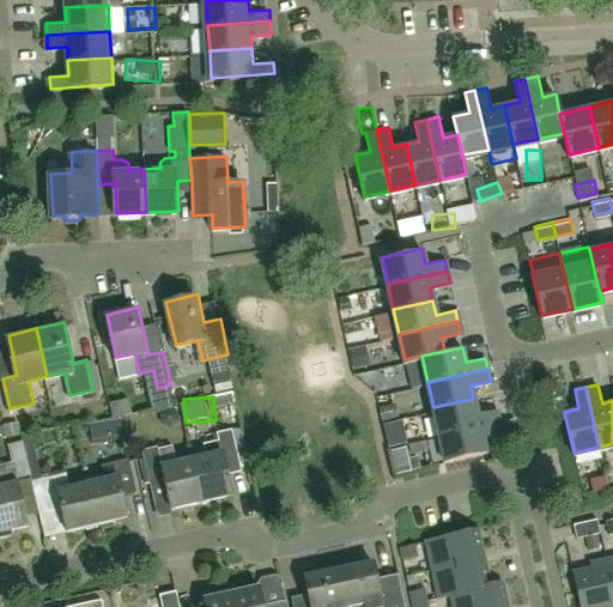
[(473,399),(434,407),(438,432),(499,419),(497,407),(477,412),(473,399)]
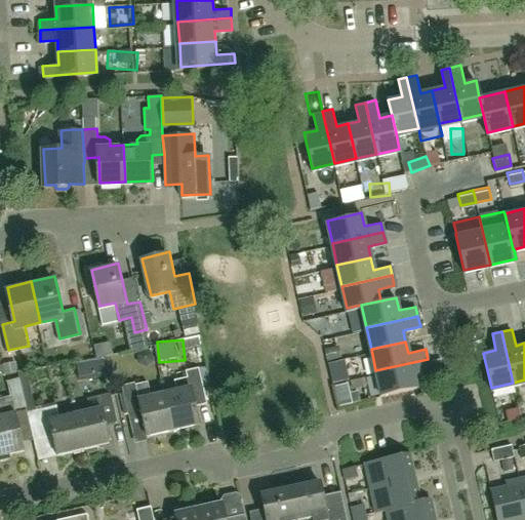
[(102,355),(90,357),(93,375),(105,373),(102,355)]
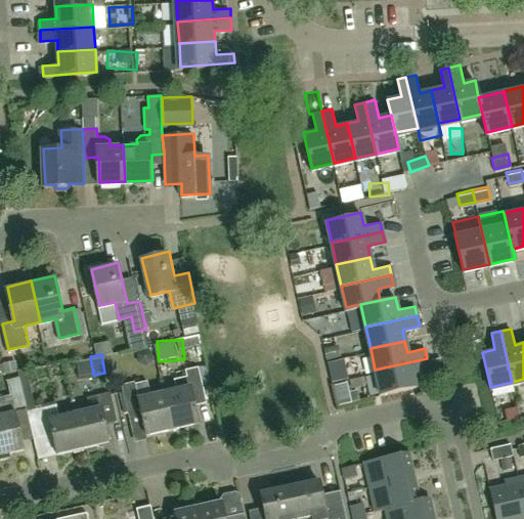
[(427,358),(375,370),(380,393),(415,385),(411,372),(429,368),(427,358)]
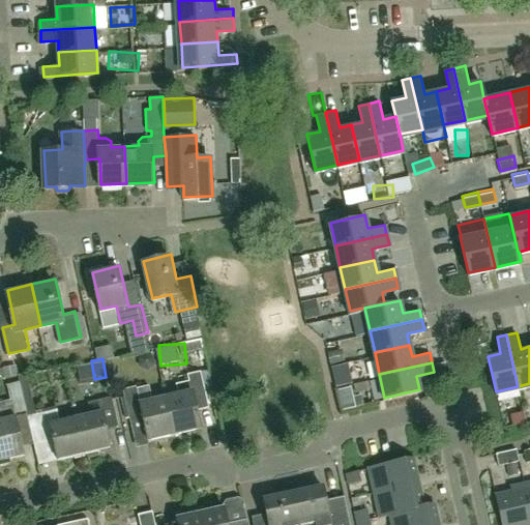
[(360,379),(358,363),(341,366),(343,382),(360,379)]
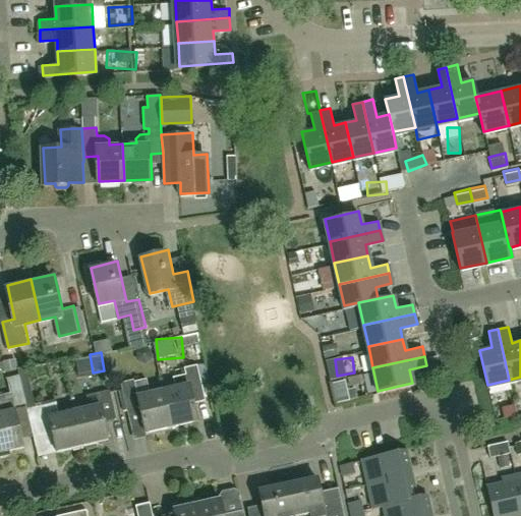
[(196,417),(190,394),(204,391),(197,363),(185,366),(186,371),(174,376),(176,384),(164,387),(172,423),(196,417)]
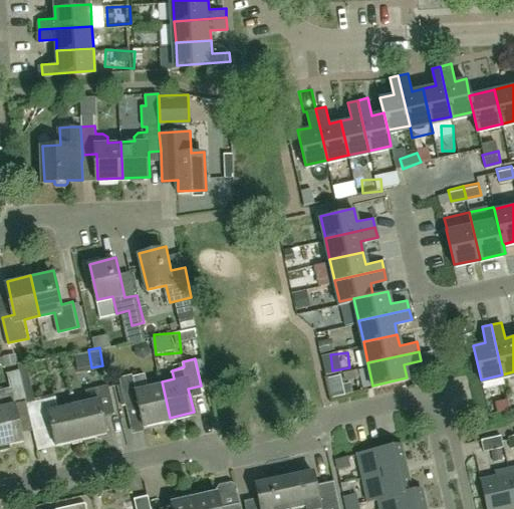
[(15,399),(26,396),(20,367),(8,370),(11,386),(0,388),(0,394),(3,406),(0,406),(0,445),(25,439),(15,399)]
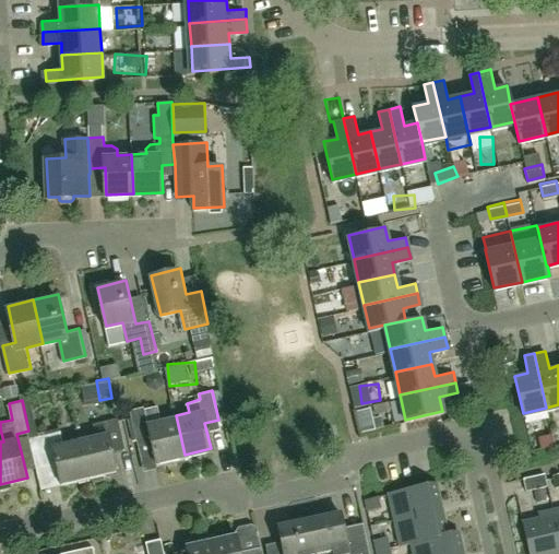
[(399,400),(376,404),(379,424),(402,420),(399,400)]
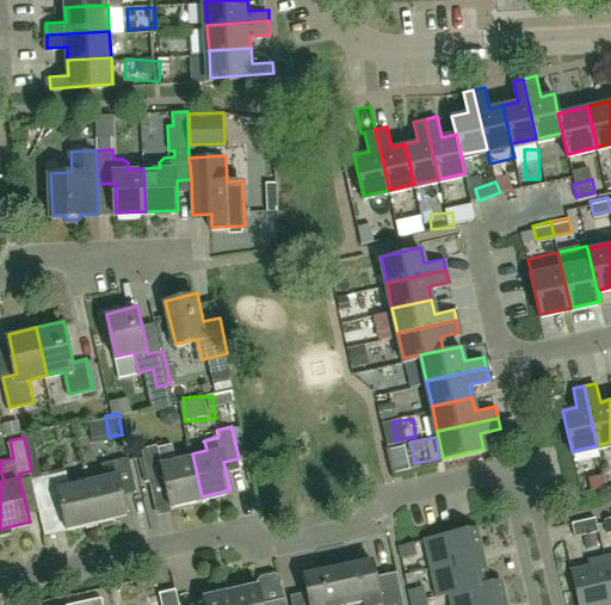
[(158,445),(158,443),(142,446),(150,480),(164,476),(170,504),(202,497),(192,454),(177,457),(172,442),(158,445)]
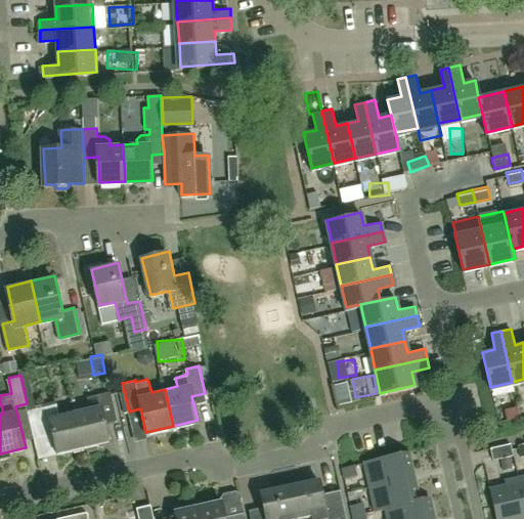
[(105,422),(118,419),(111,390),(89,395),(92,406),(76,411),(85,446),(111,440),(105,422)]
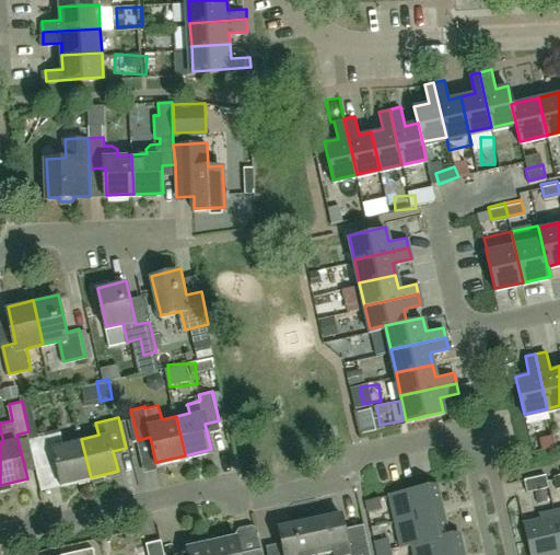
[(91,477),(81,439),(65,442),(61,430),(37,436),(44,466),(58,463),(62,484),(91,477)]
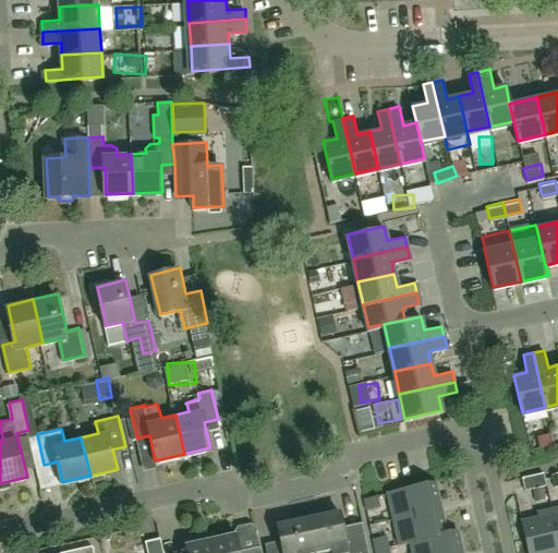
[(521,476),(524,488),(546,482),(543,470),(521,476)]
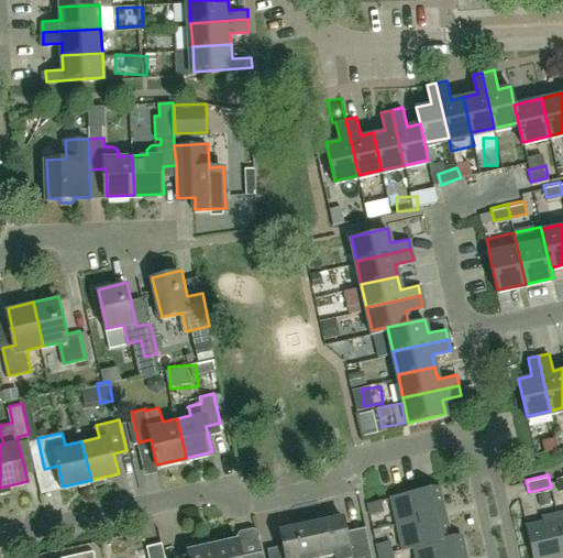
[(396,522),(444,511),(438,484),(390,495),(396,522)]
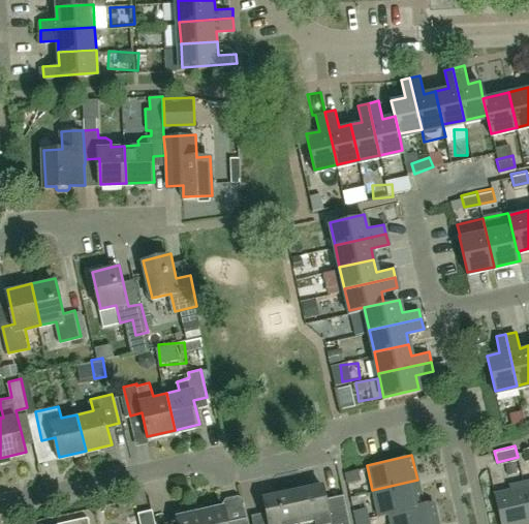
[(346,481),(360,478),(358,466),(344,469),(346,481)]
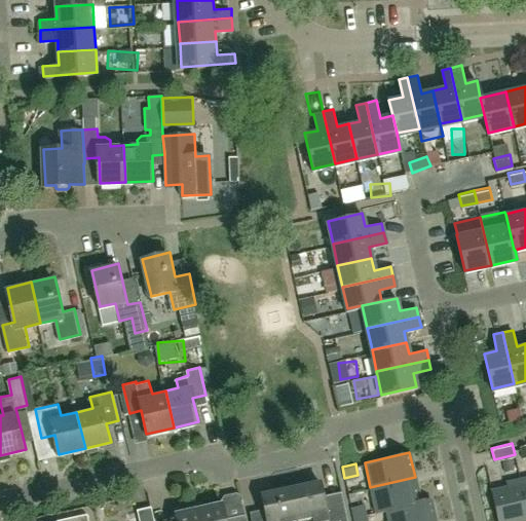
[(525,516),(525,475),(517,477),(525,517),(525,516)]
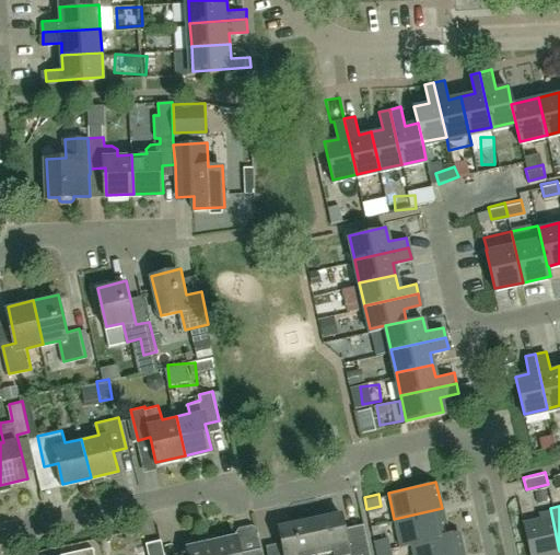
[(442,508),(394,519),(399,543),(410,541),(410,542),(458,531),(447,533),(442,508)]
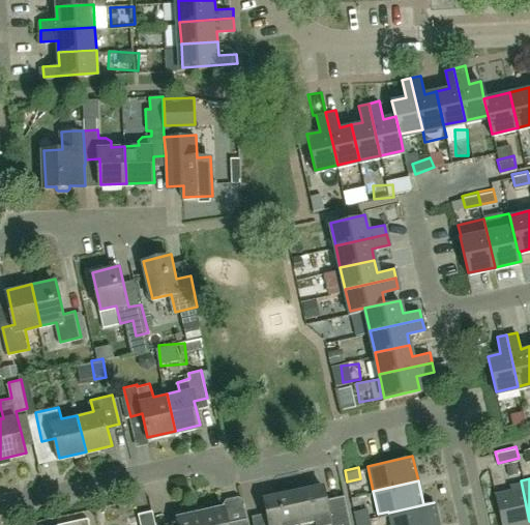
[(509,524),(529,521),(521,480),(509,484),(510,488),(494,492),(501,524),(509,524)]
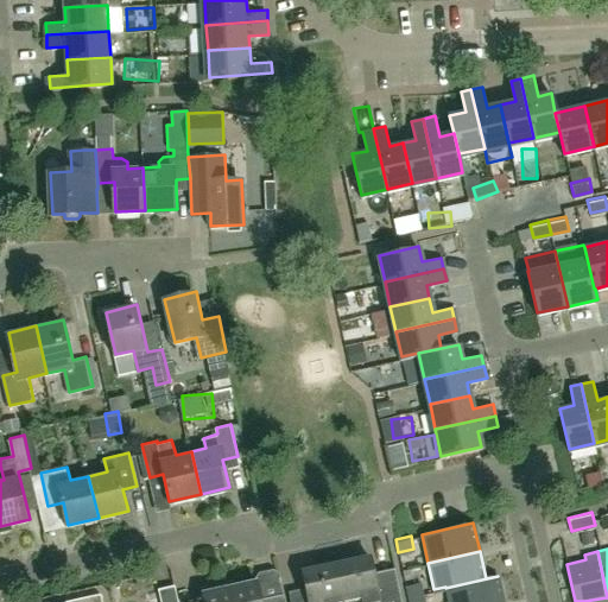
[(369,555),(335,563),(343,601),(362,596),(362,601),(403,601),(394,566),(373,571),(369,555)]
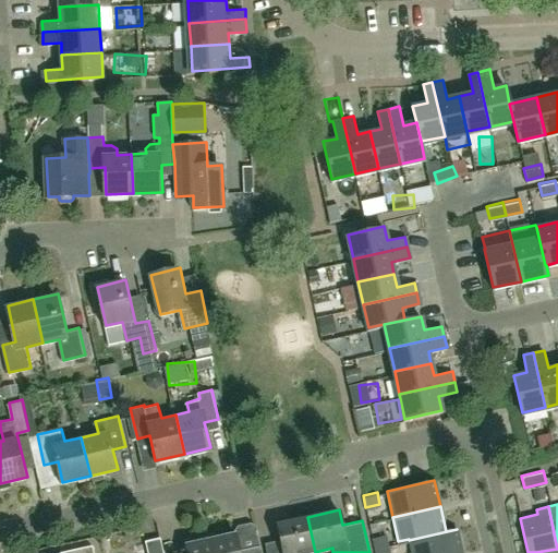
[(307,552),(315,552),(307,517),(277,524),(282,549),(267,552),(307,552)]
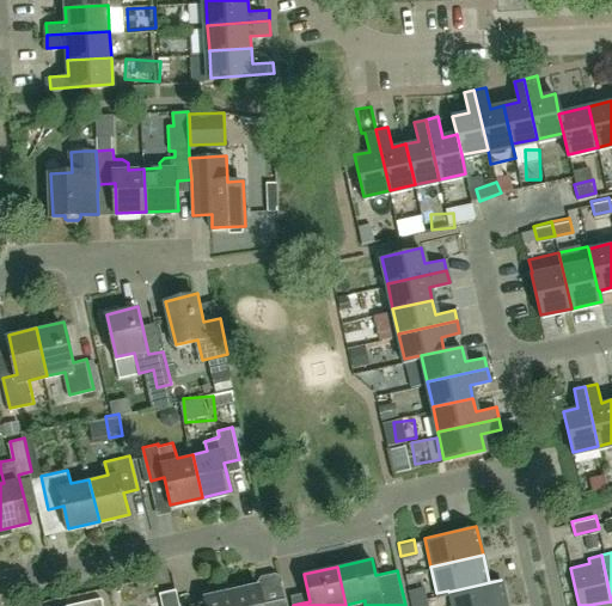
[(506,605),(501,580),(448,592),(452,605),(506,605)]
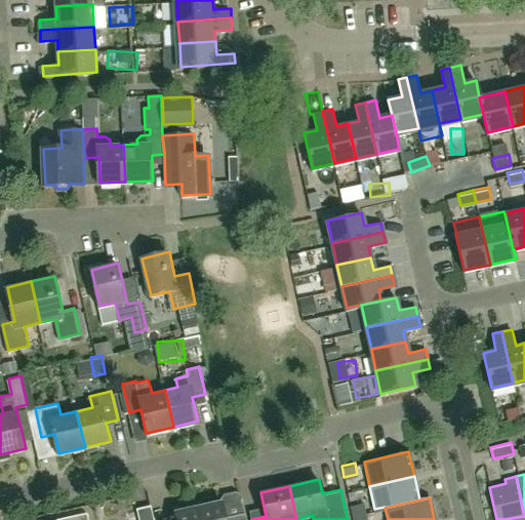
[(246,519),(245,511),(231,514),(226,516),(221,501),(198,506),(200,519),(246,519)]
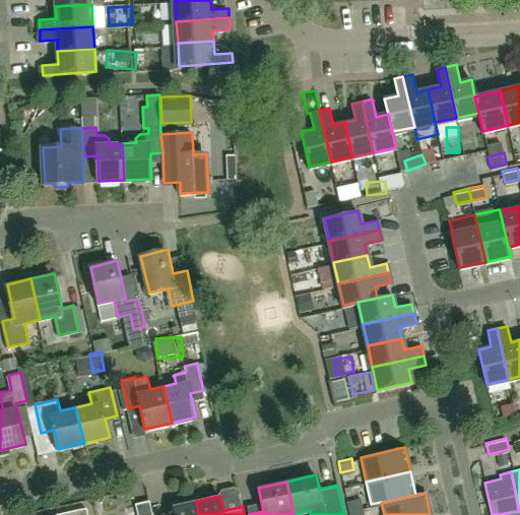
[(349,514),(364,514),(360,496),(346,499),(349,514)]
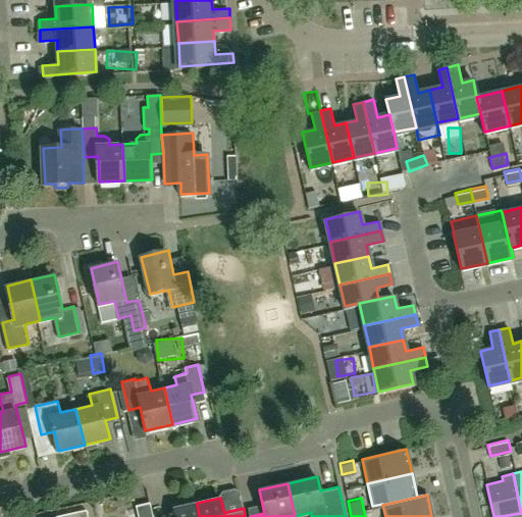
[(153,516),(149,500),(136,503),(138,516),(153,516)]
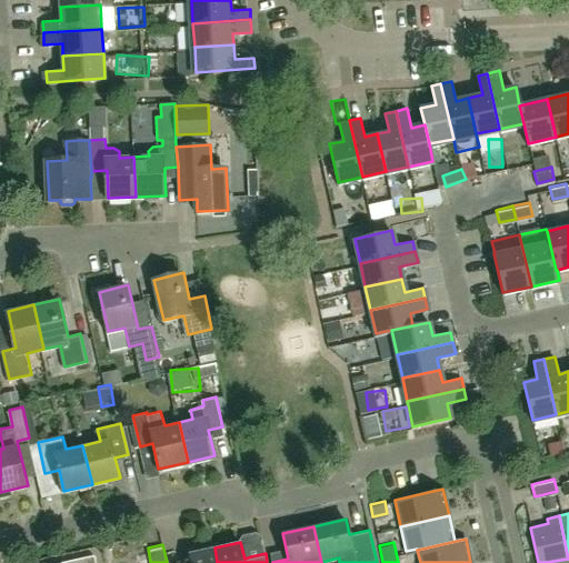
[(217,562),(215,548),(189,554),(191,562),(217,562)]
